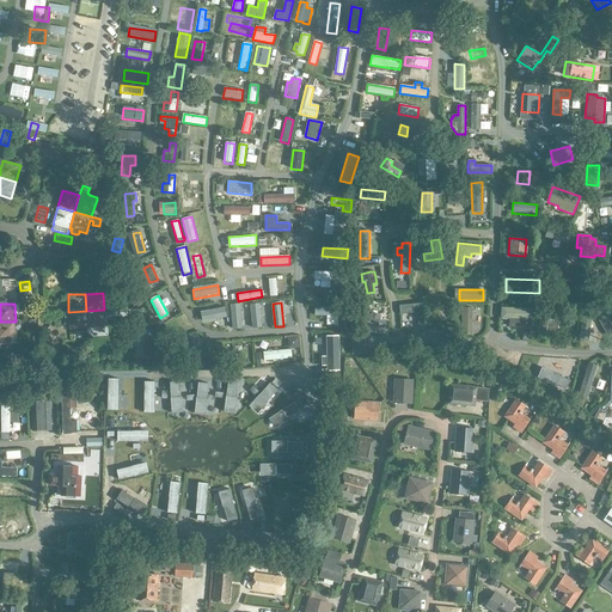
[(243,330),(240,304),(231,305),(233,330),(243,330)]
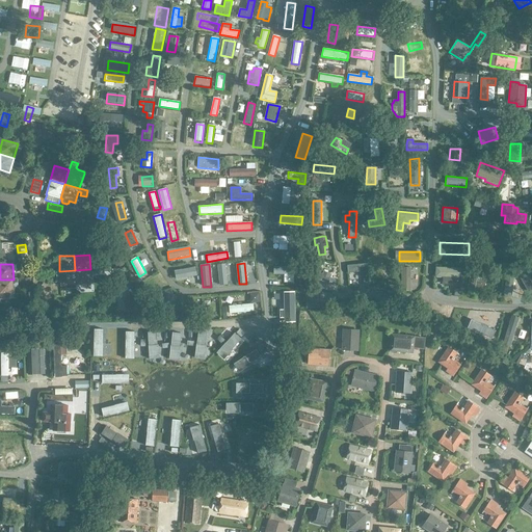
[(228,285),(225,264),(217,265),(220,286),(228,285)]
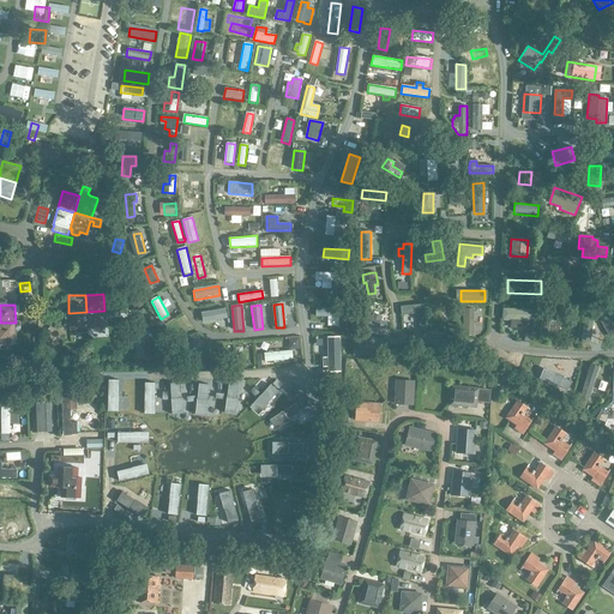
[(427,313),(426,305),(401,306),(402,315),(427,313)]
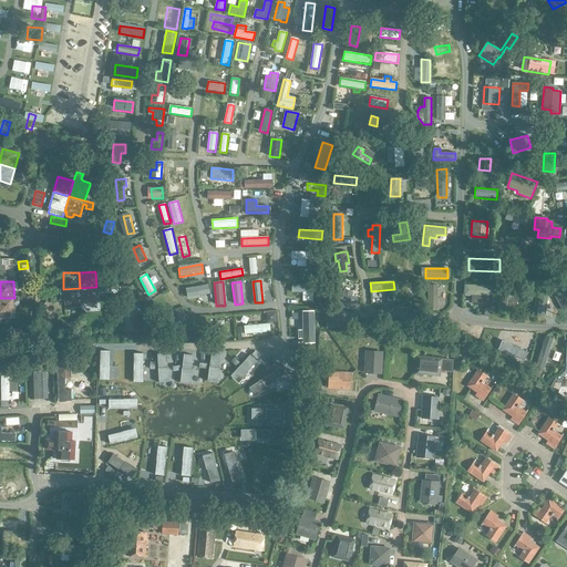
[(566,290),(566,285),(566,282),(550,291),(562,310),(566,307),(566,303),(562,295),(566,290)]
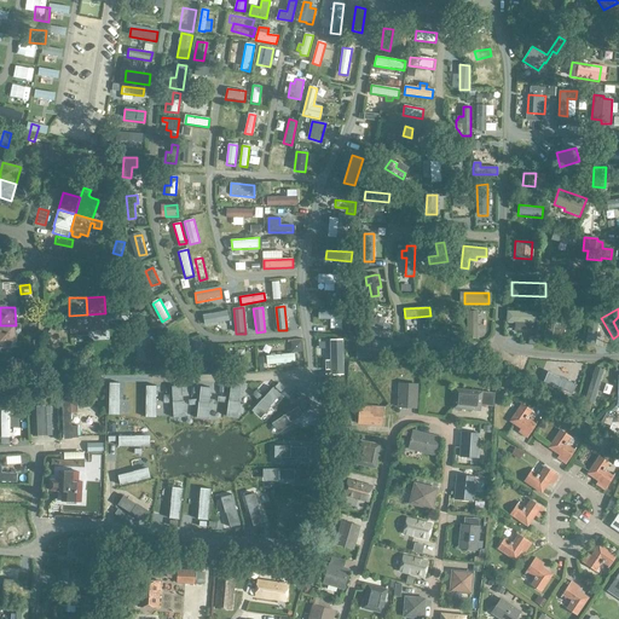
[(227,311),(202,316),(204,327),(230,322),(227,311)]
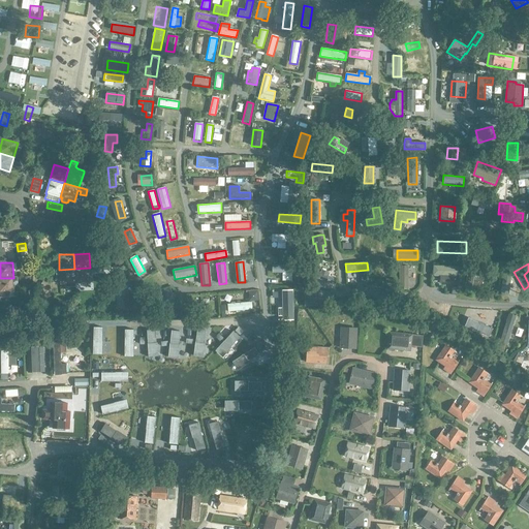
[(408,266),(400,266),(400,290),(409,290),(408,266)]
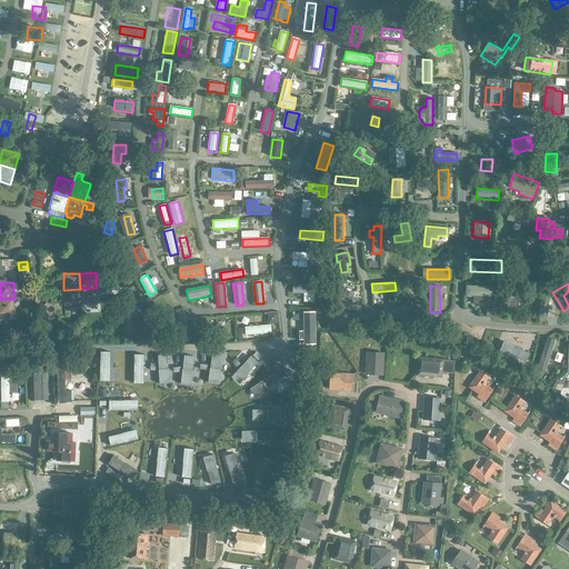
[(496,287),(466,286),(466,297),(496,298),(496,287)]
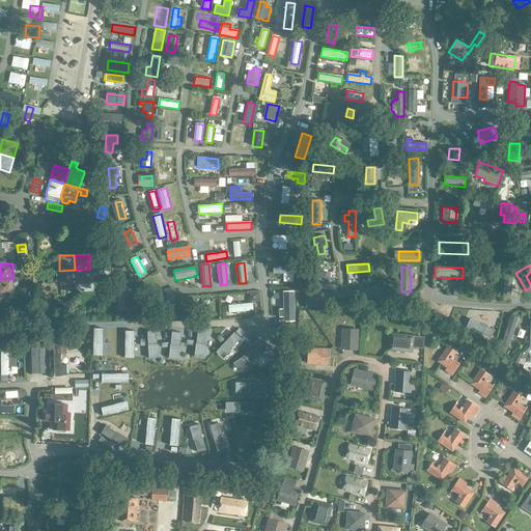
[(90,269),(75,270),(76,285),(91,284),(90,269)]
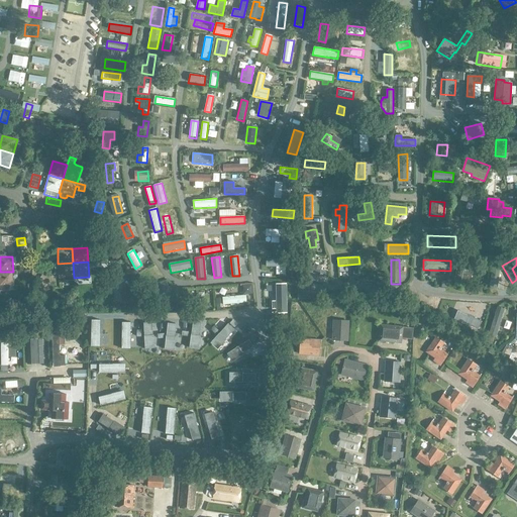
[(74,281),(74,278),(73,263),(58,264),(55,264),(56,274),(59,274),(59,279),(63,279),(63,281),(74,281)]
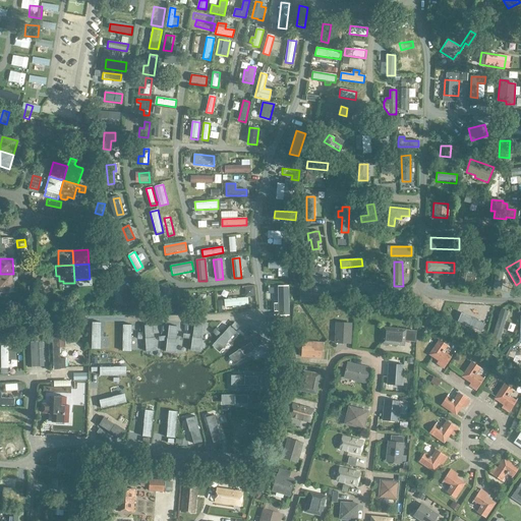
[(312,268),(310,273),(326,279),(328,274),(323,272),(324,269),(316,266),(315,269),(312,268)]
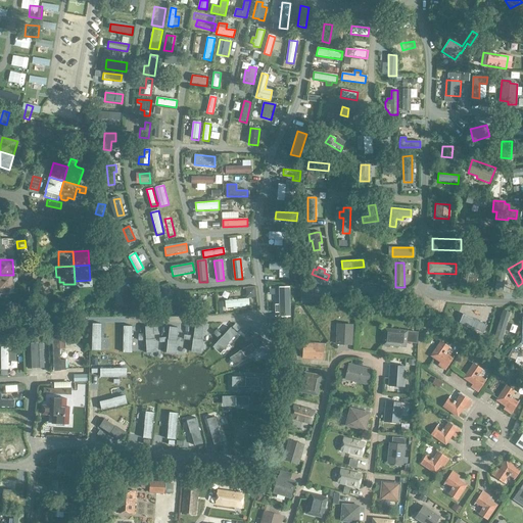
[(463,270),(461,282),(475,285),(478,273),(463,270)]
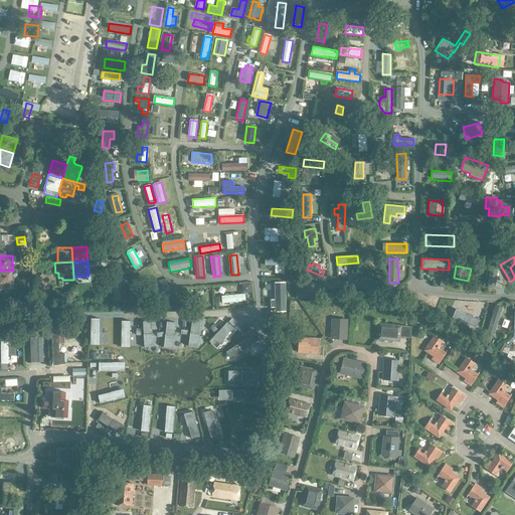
[(490,266),(487,290),(495,291),(498,267),(490,266)]
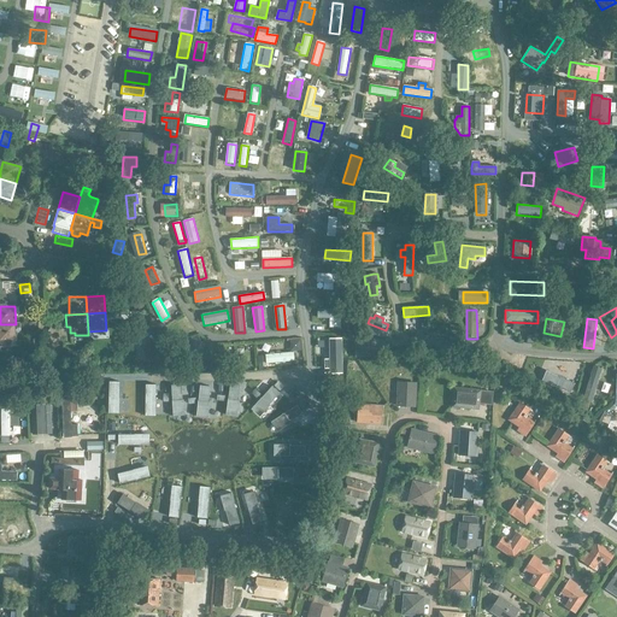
[(12,341),(17,341),(16,324),(0,324),(0,347),(12,347),(12,341)]
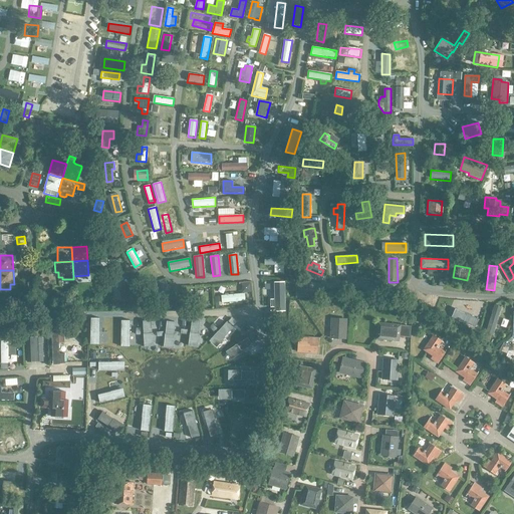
[(318,289),(296,290),(296,298),(318,298),(318,289)]
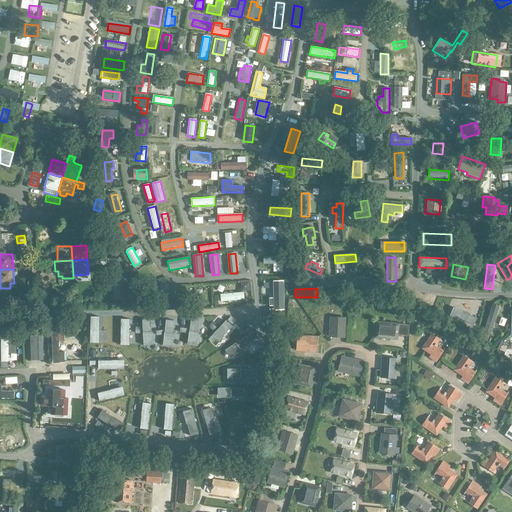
[(222,302),(222,310),(241,309),(240,301),(222,302)]
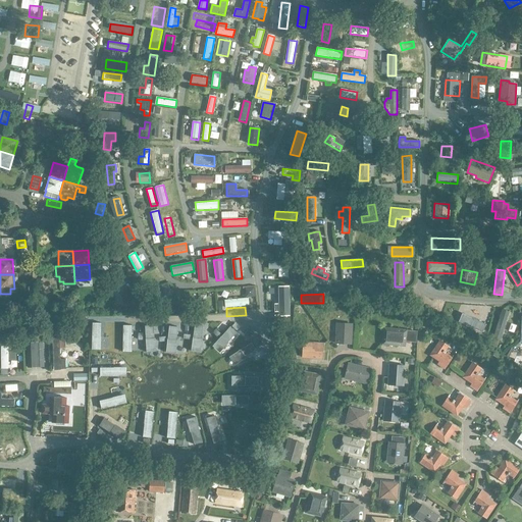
[(510,313),(502,310),(492,340),(501,342),(510,313)]
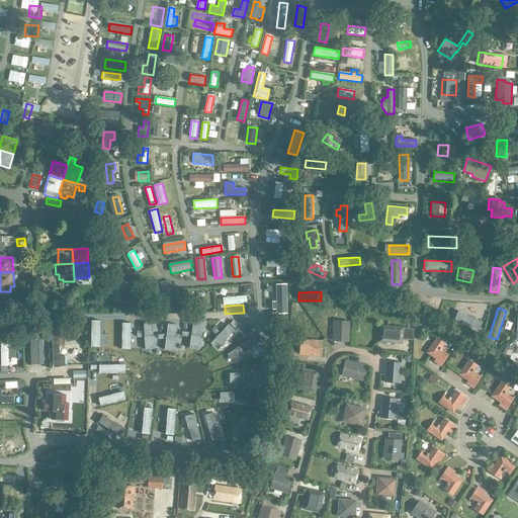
[(482,322),(457,311),(453,319),(479,330),(482,322)]
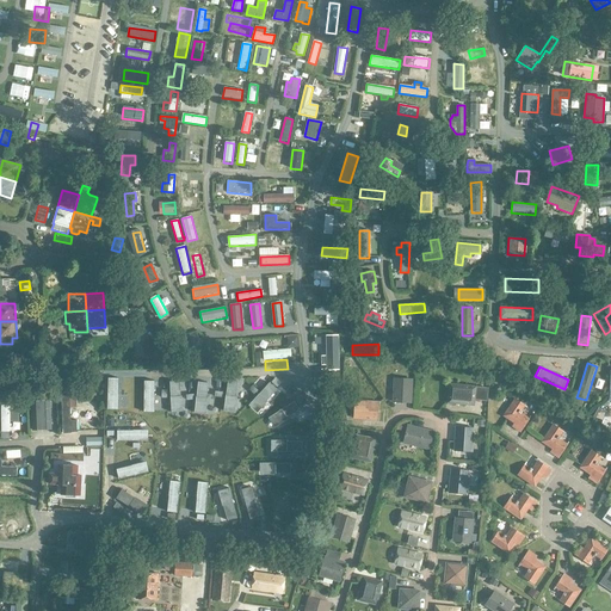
[(276,378),(271,382),(277,388),(282,383),(276,378)]
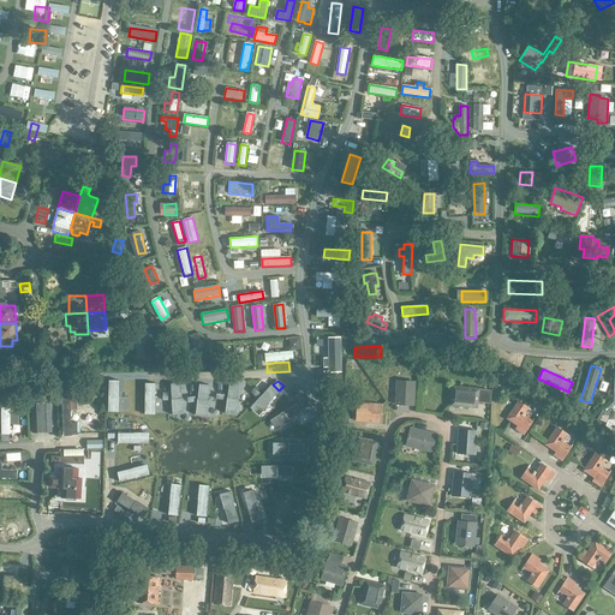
[(396,381),(395,405),(413,406),(415,382),(396,381)]
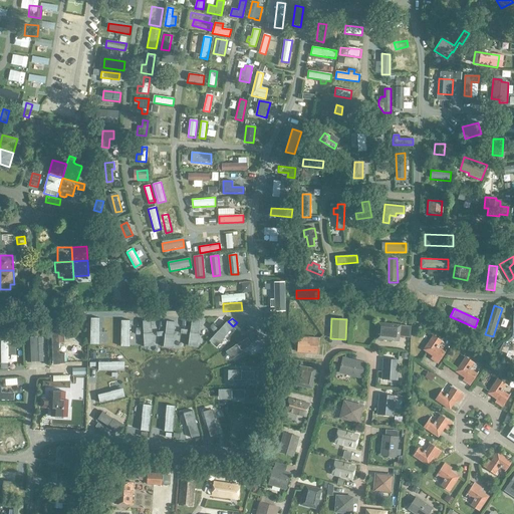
[(89,343),(99,343),(99,319),(90,319),(89,343)]
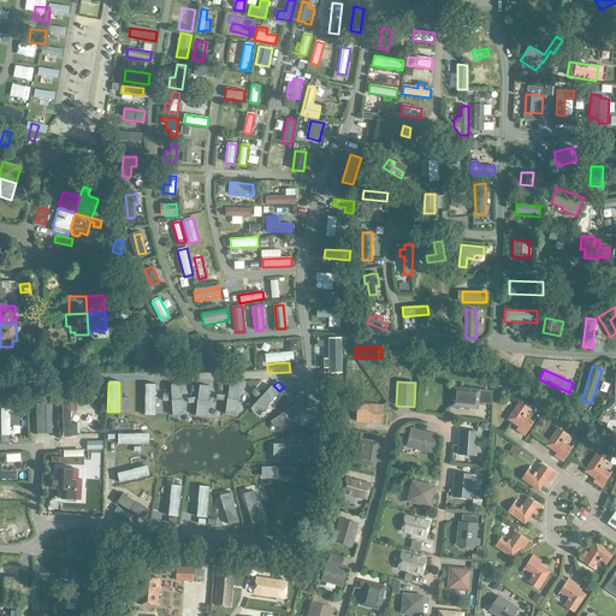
[(173,415),(184,414),(182,385),(171,385),(173,415)]
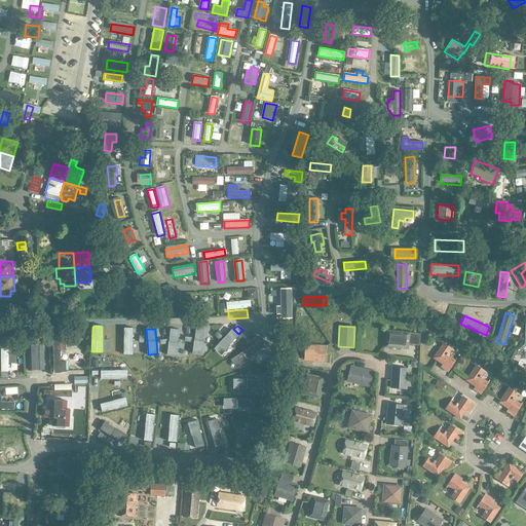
[(168,354),(177,355),(180,330),(171,329),(168,354)]
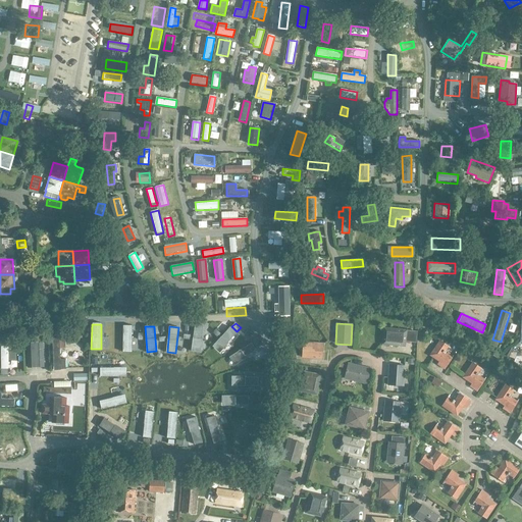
[(196,326),(192,351),(201,353),(205,328),(196,326)]
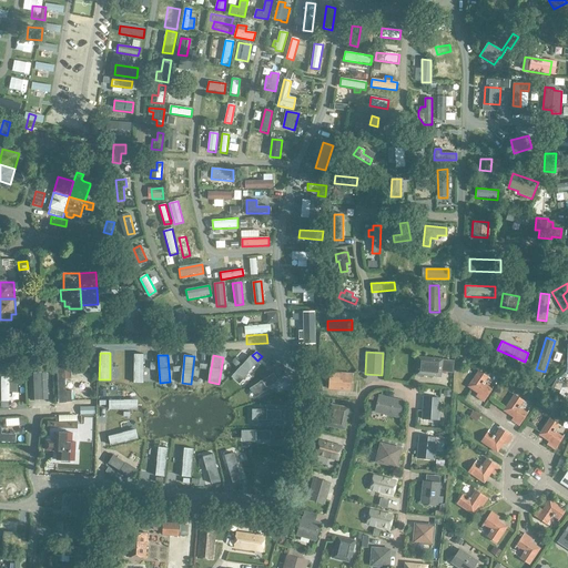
[(240,383),(257,362),(251,356),(233,376),(240,383)]
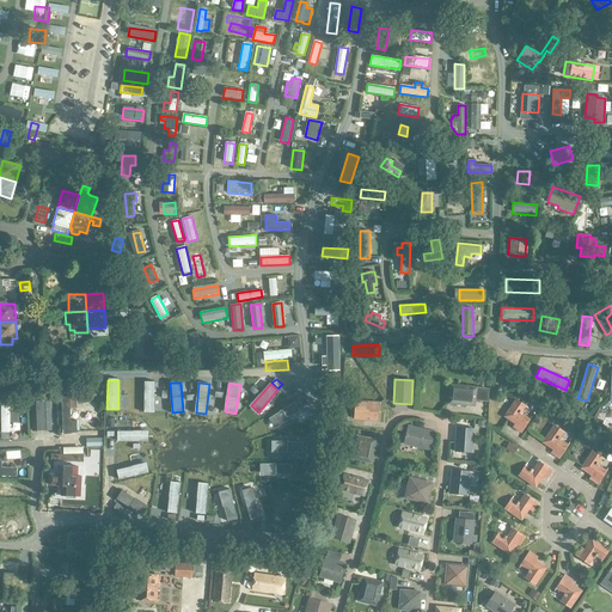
[(259,391),(254,386),(249,390),(256,396),(259,391)]
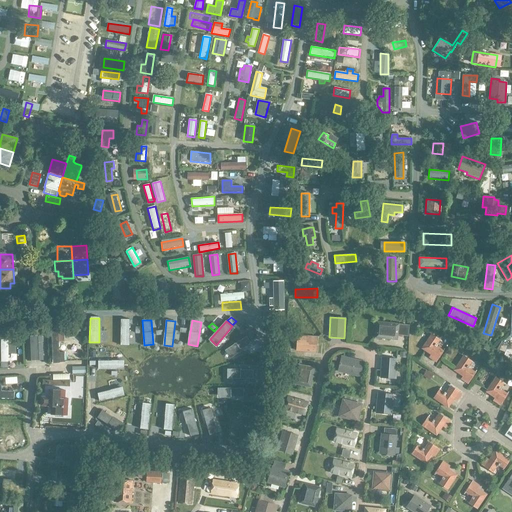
[(396,335),(398,335),(399,325),(397,325),(397,324),(382,323),(381,329),(376,329),(375,337),(393,339),(394,335),(396,335)]
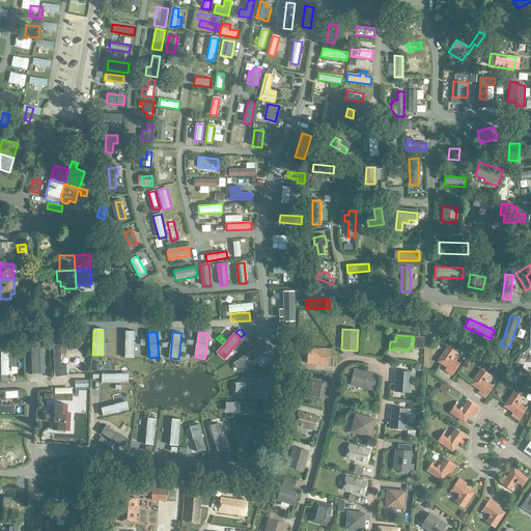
[(60,344),(53,344),(54,378),(62,376),(67,376),(66,365),(61,365),(60,344)]
